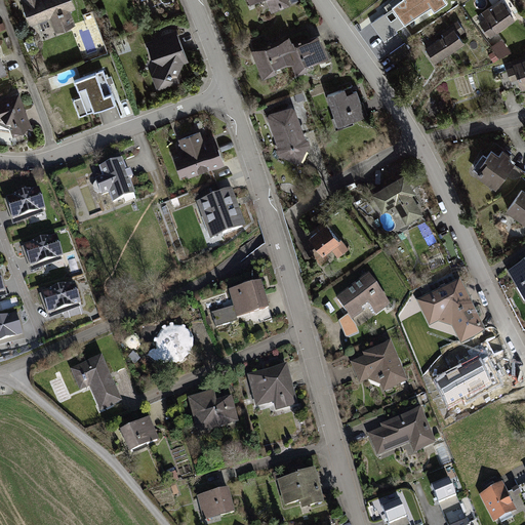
[(24,0),(33,25),(51,17),(56,32),(78,25),(72,9),(77,7),(74,0),(24,0)]
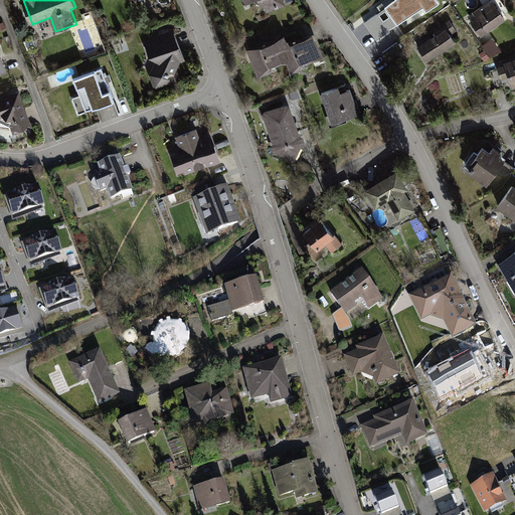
[(241,0),(243,2),(247,0),(261,0),(266,10),(283,3),(281,0),(241,0)]
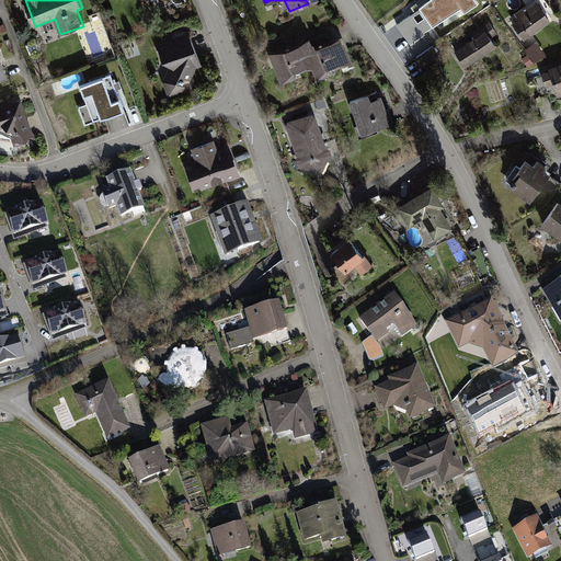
[(420,10),(397,25),(412,45),(425,35),(424,34),(432,27),(433,29),(461,9),(465,13),(477,3),(473,0),(431,0),(420,10)]
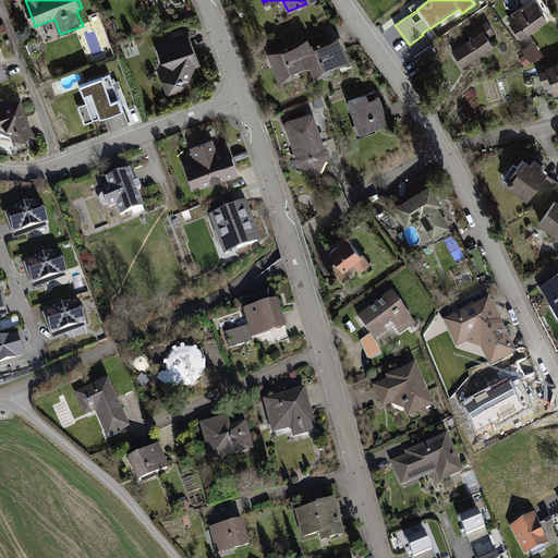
[(517,20),(510,24),(514,29),(512,32),(514,35),(517,33),(522,40),(548,22),(533,1),(521,11),(519,8),(512,13),(517,20)]
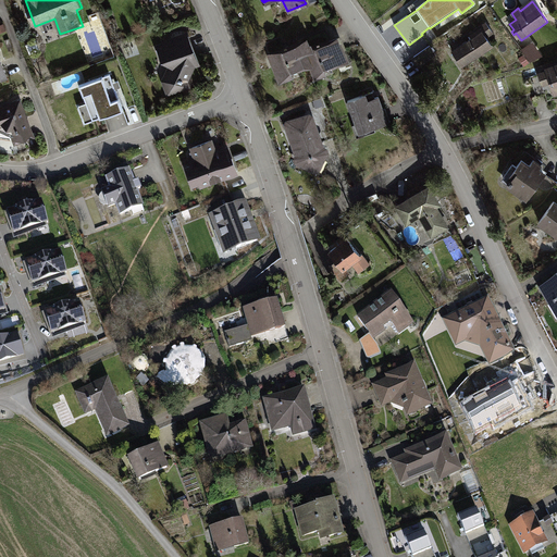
[(471,38),(450,51),(461,67),(494,47),(487,37),(494,33),(486,22),(468,34),(471,38)]
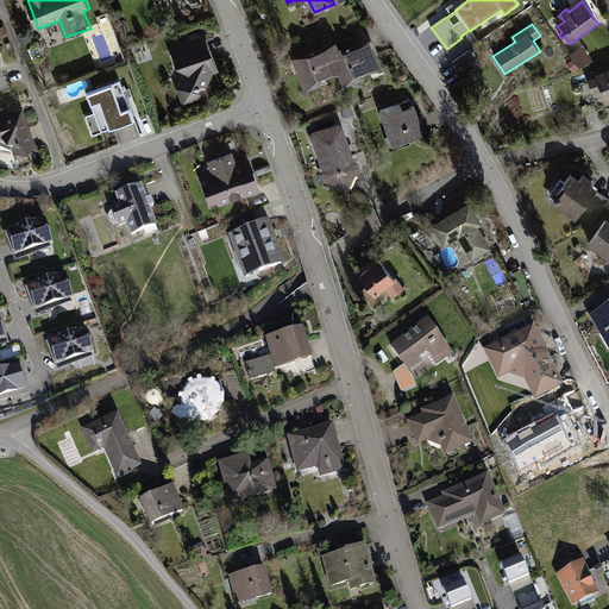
[(206,33),(171,48),(182,77),(179,87),(186,104),(208,94),(215,73),(221,71),(206,33)]
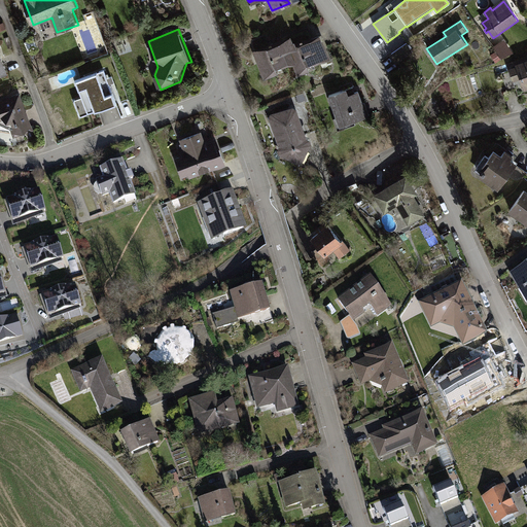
[(329,60),(326,50),(320,35),(293,44),(296,54),(290,56),(292,64),(295,72),(329,60)]
